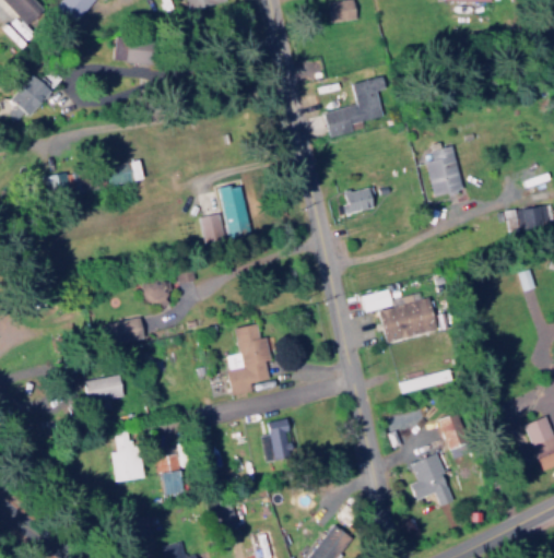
[(62,0),(55,9),(75,26),(96,0),(62,0)]
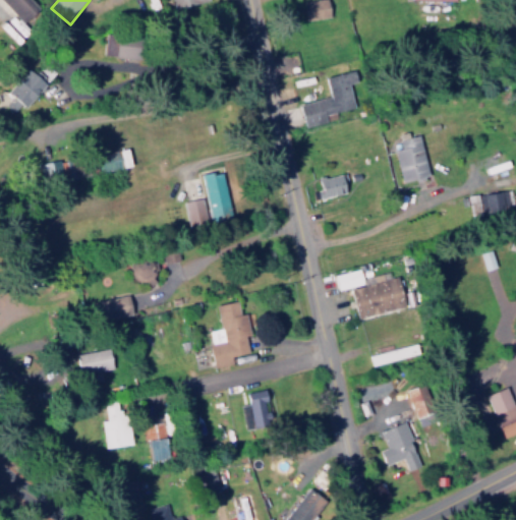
[(307,2),(308,21),(331,18),(330,1),(307,2)]
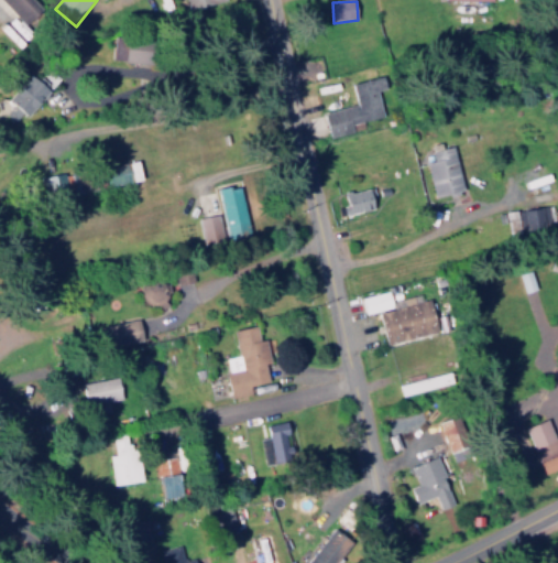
[(327,114),(334,139),(357,133),(356,126),(385,118),(379,91),(389,89),(385,76),(354,84),(359,106),(327,114)]
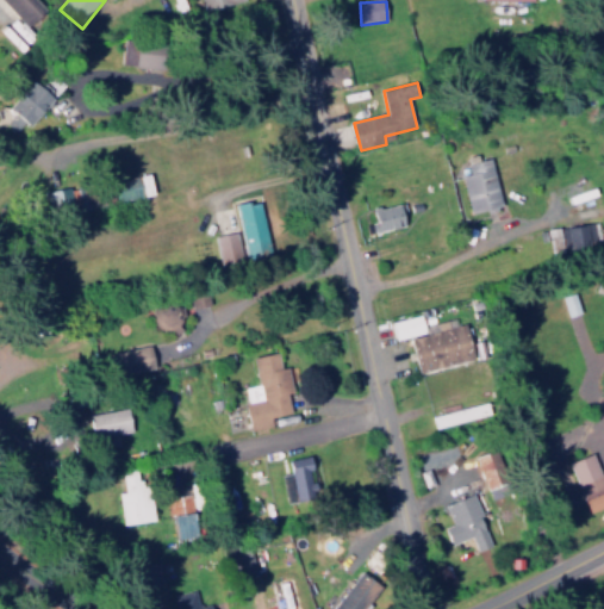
[(24,104),(19,100),(11,113),(36,129),(56,95),(37,84),(24,104)]
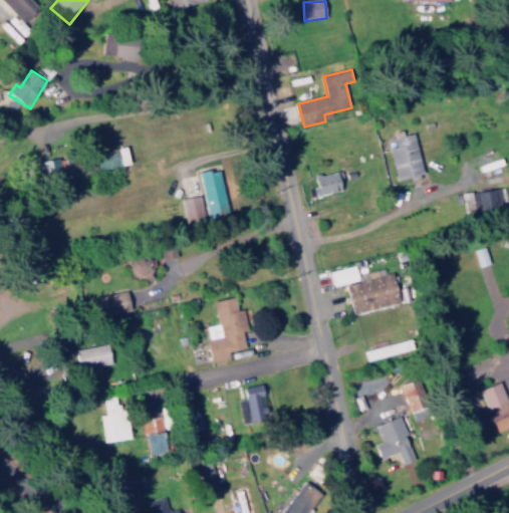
[(418,134),(407,136),(406,131),(395,133),(398,148),(392,149),(399,182),(426,177),(418,134)]
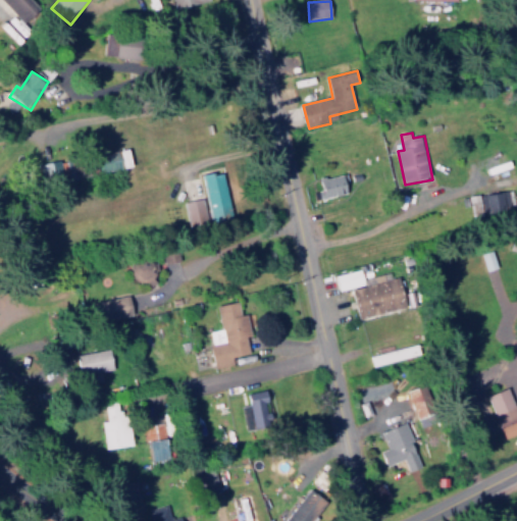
[(136,167),(132,150),(100,157),(104,173),(136,167)]
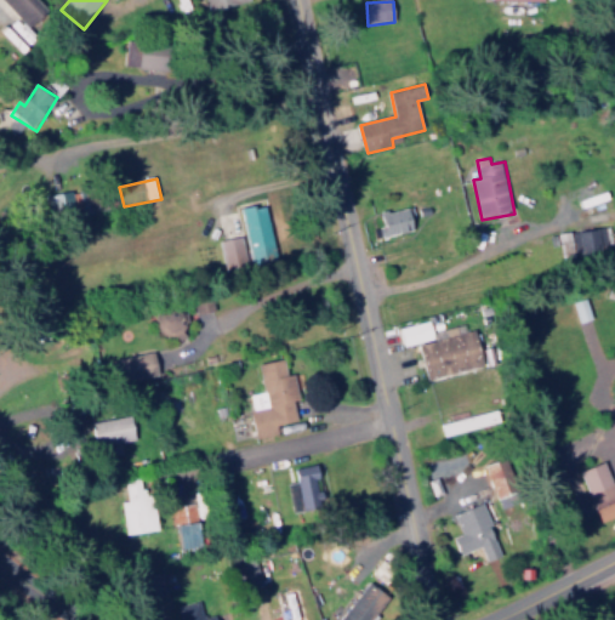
[(83,214),(75,191),(53,197),(61,220),(83,214)]
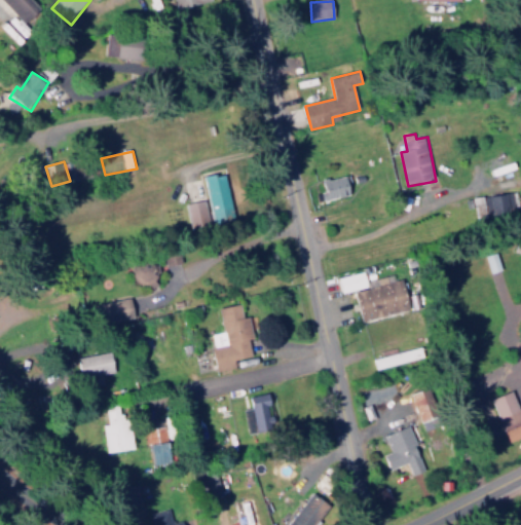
[(215,225),(236,221),(227,174),(206,178),(215,225)]
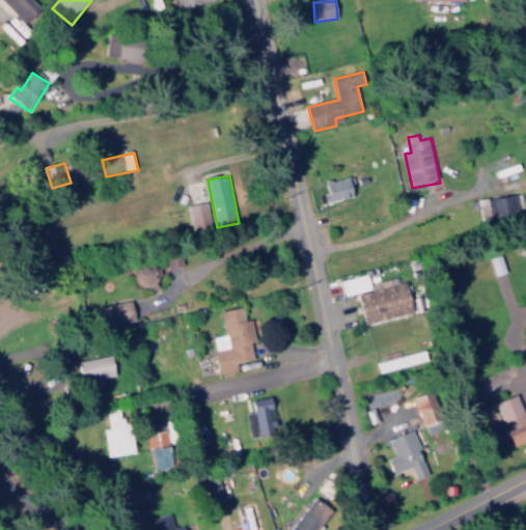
[(320,196),(323,205),(358,196),(352,176),(327,184),(330,194),(320,196)]
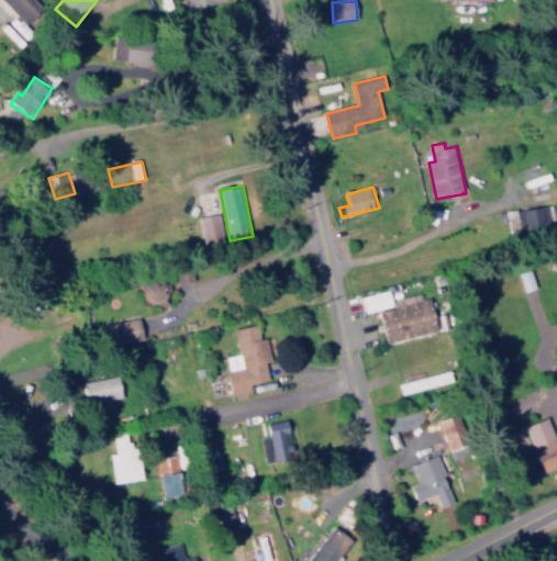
[(201,217),(203,244),(225,242),(222,215),(201,217)]
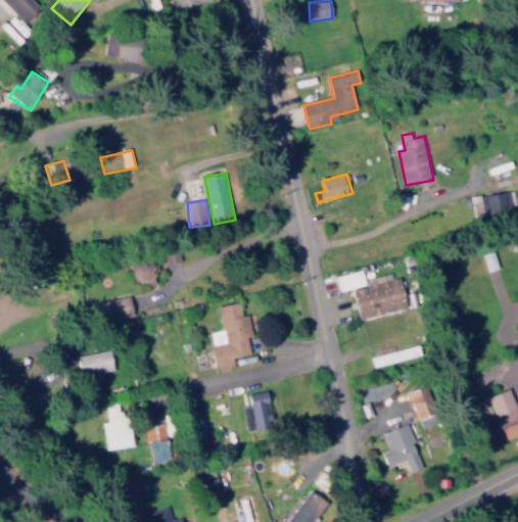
[(338,276),(342,292),(356,289),(362,318),(405,307),(396,273),(367,279),(365,270),(338,276)]
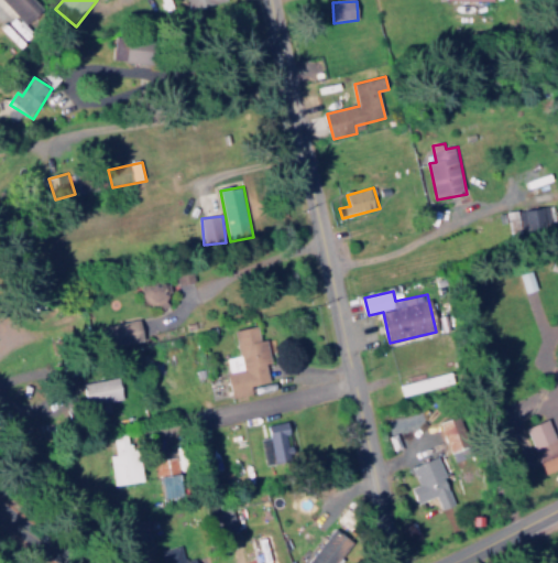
[(109,347),(145,344),(143,323),(108,325),(109,347)]
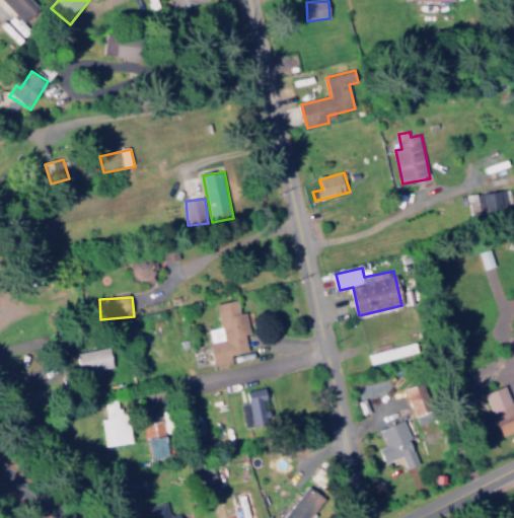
[(217,304),(222,327),(212,329),(214,341),(210,342),(215,367),(235,363),(234,357),(250,354),(246,335),(251,334),(247,312),(241,313),(238,300),(217,304)]
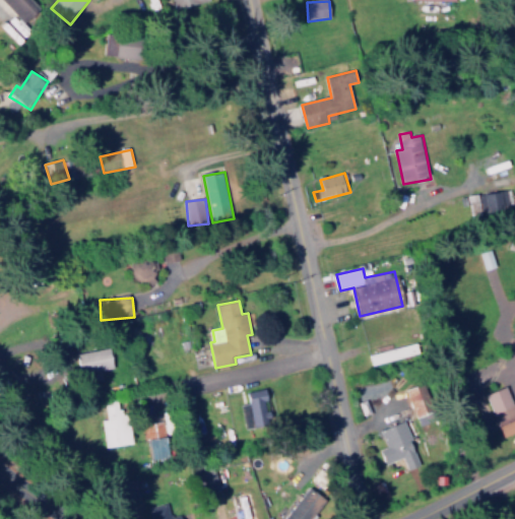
[(80,352),(82,374),(115,370),(112,348),(80,352)]
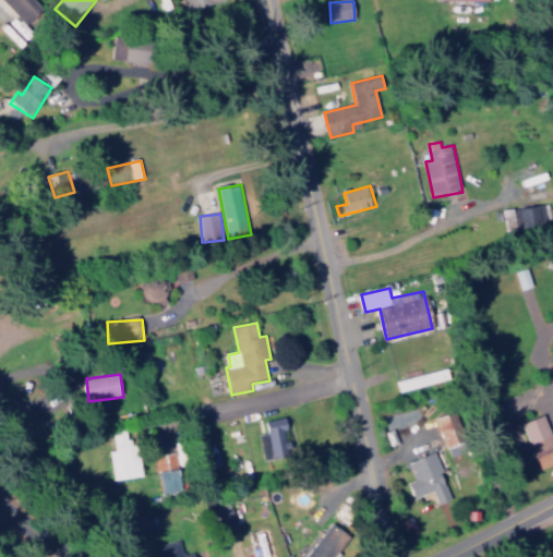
[(470,451),(460,412),(440,418),(451,457),(470,451)]
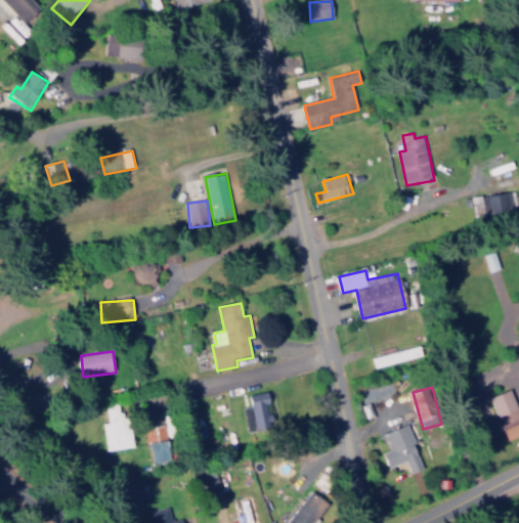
[(510,441),(518,437),(518,398),(515,390),(491,398),(503,429),(505,428),(510,441)]
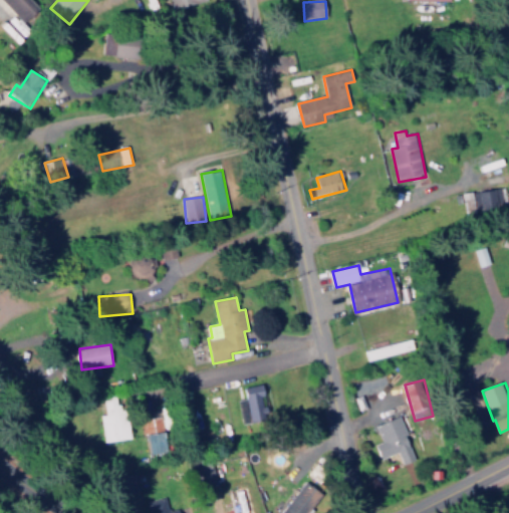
[(243,424),(269,420),(264,385),(244,388),(246,401),(240,402),(243,424)]
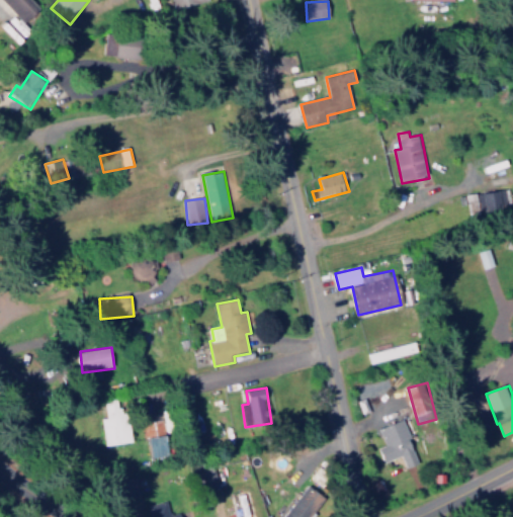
[(105,446),(133,442),(126,402),(104,405),(106,417),(101,418),(105,446)]
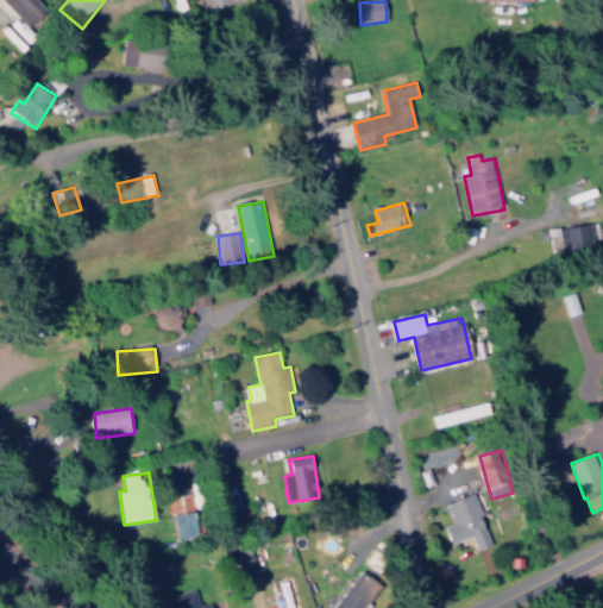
[(446,506),(454,525),(445,527),(452,546),(472,538),(478,553),(496,546),(476,494),(446,506)]
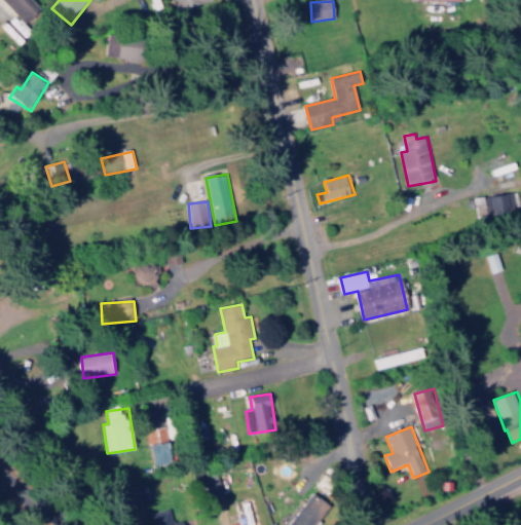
[(154,465),(173,463),(171,443),(153,445),(154,465)]
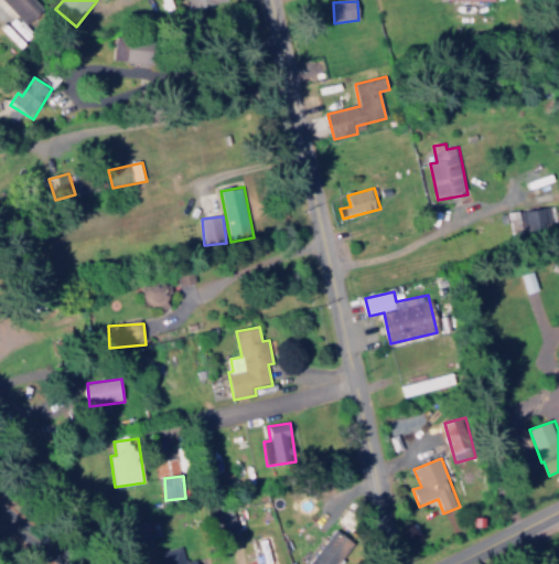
[(341,563),(355,543),(336,530),(312,563),(341,563)]
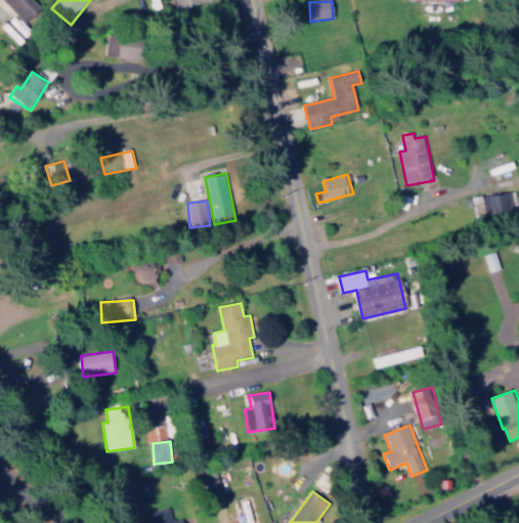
[(150,512),(153,522),(181,522),(181,519),(172,521),(169,507),(150,512)]
